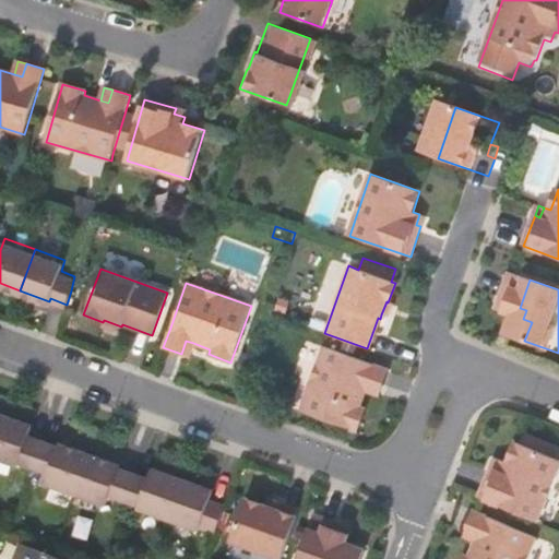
[(387,301),(381,314),(388,317),(392,304),(388,302),(387,301)]
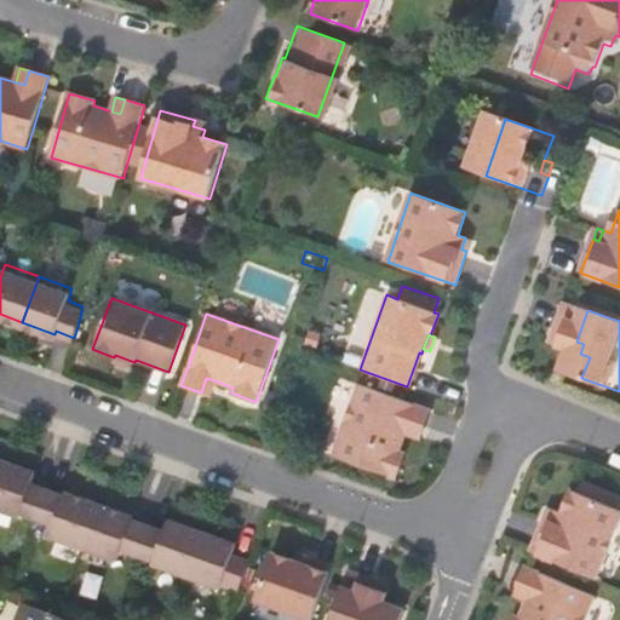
[(584,344),(577,342),(573,351),(580,354),(584,344)]
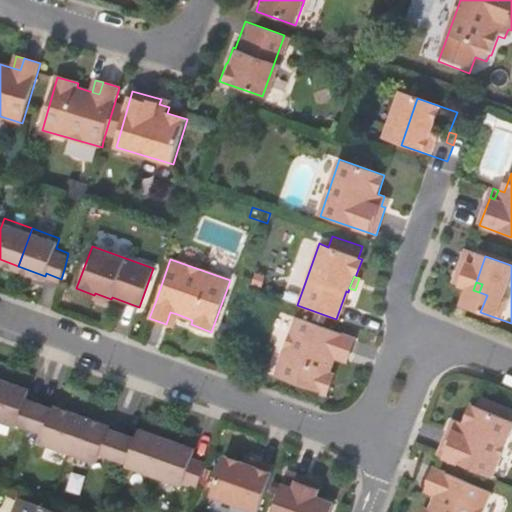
[(170,312),(166,324),(173,326),(177,314),(170,312)]
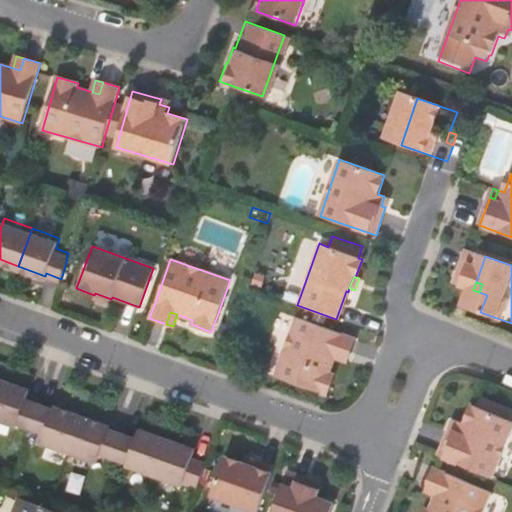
[(335,358),(337,351),(349,355),(355,339),(296,317),(275,377),(326,395),(334,375),(329,373),(335,358)]
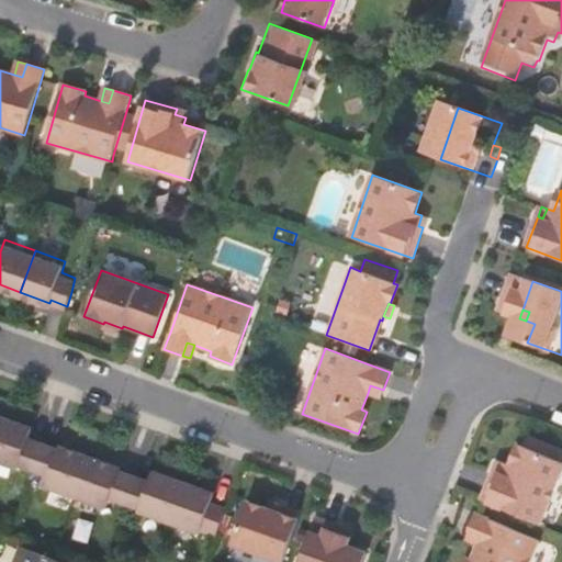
[(381,397),(383,390),(370,385),(368,393),(381,397)]
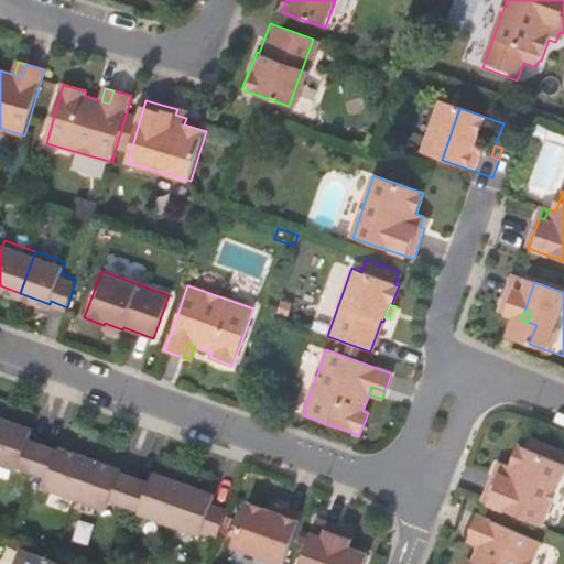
[(32,470),(42,444),(28,438),(31,427),(0,416),(0,418),(0,463),(15,469),(18,465),(32,470)]
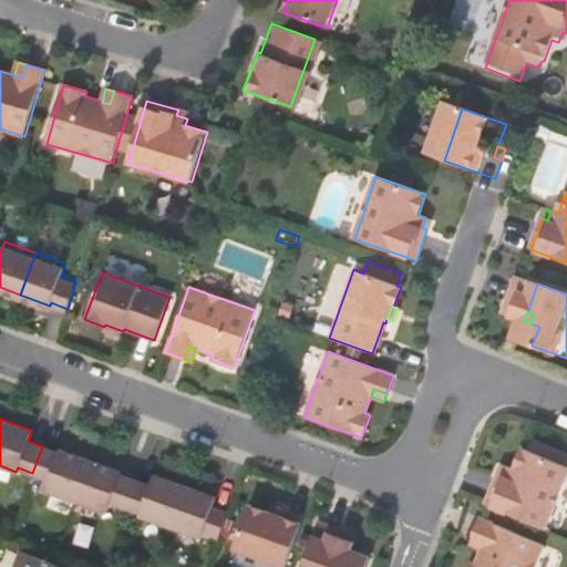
[(514,470),(507,467),(503,477),(498,475),(485,505),(546,531),(566,478),(566,466),(566,464),(566,456),(532,442),(528,451),(523,449),(514,470)]
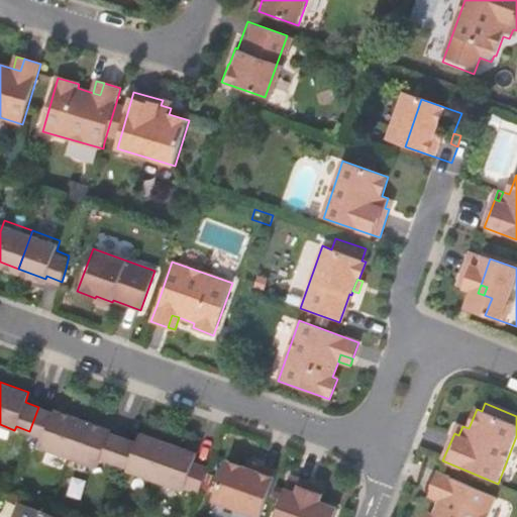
[(68,457),(82,419),(54,409),(53,412),(38,407),(29,431),(43,436),(39,447),(68,457)]
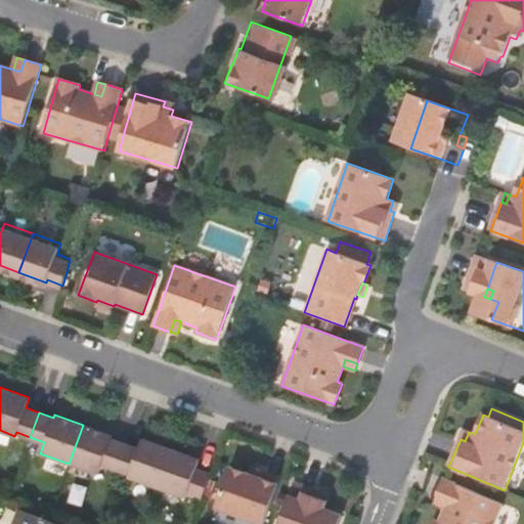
[(115,468),(124,442),(110,438),(111,435),(83,425),(69,464),(97,474),(99,467),(101,463),(115,468)]
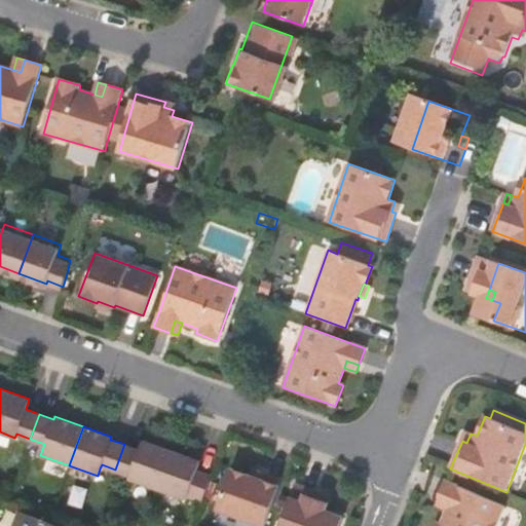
[(466,443),(471,434),(465,431),(462,441),(466,443)]
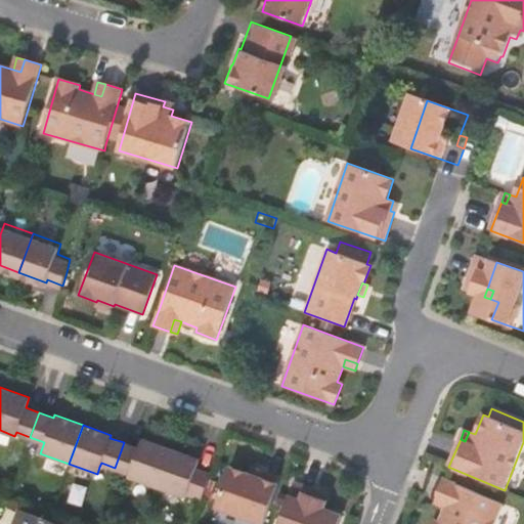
[(156,487),(170,448),(141,438),(137,447),(124,442),(115,468),(129,473),(127,477),(156,487)]
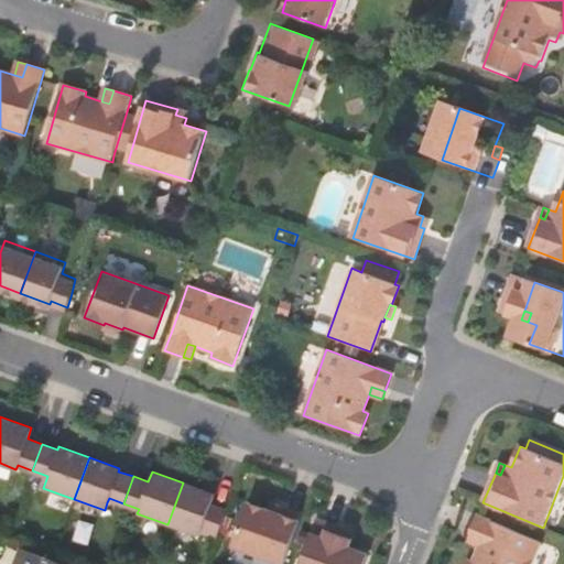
[(215,537),(225,509),(209,503),(213,494),(183,483),(167,524),(198,535),(199,531),(215,537)]
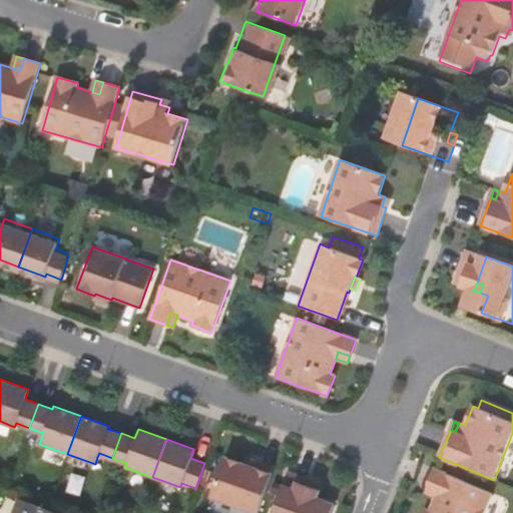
[(273,466),(257,460),(253,467),(243,464),(223,456),(209,496),(257,512),(273,466)]
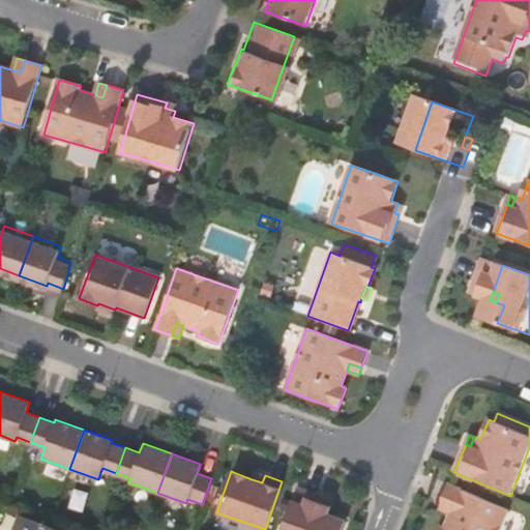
[(254,472),(252,479),(262,482),(265,475),(254,472)]
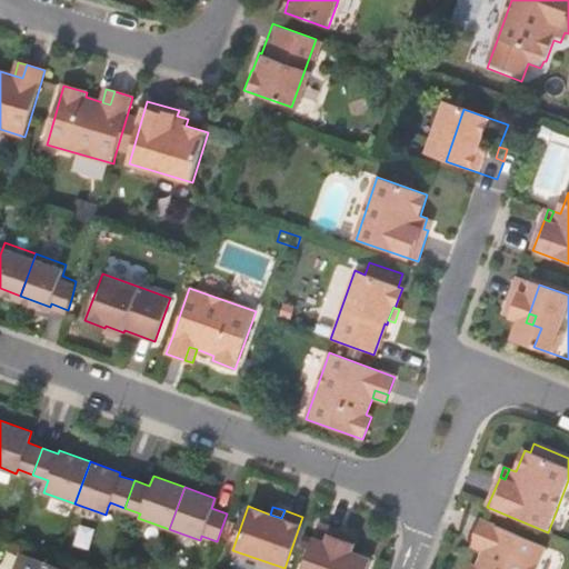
[(537,568),(546,548),(481,521),(473,538),(487,543),(483,552),(477,568),(471,566),(470,568),(537,568)]
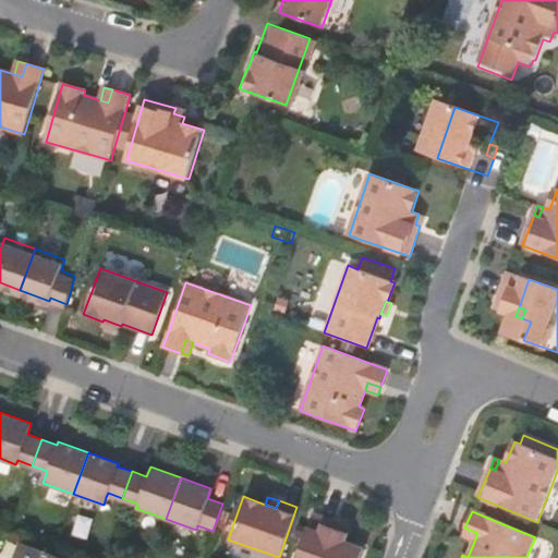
[(358,557),(362,547),(342,541),(346,532),(337,529),(339,522),(311,512),(293,557),(358,557)]
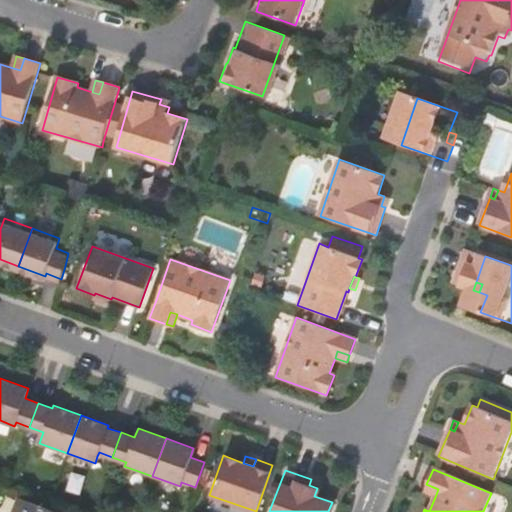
[(317,488),(319,482),(311,479),(309,485),(317,488)]
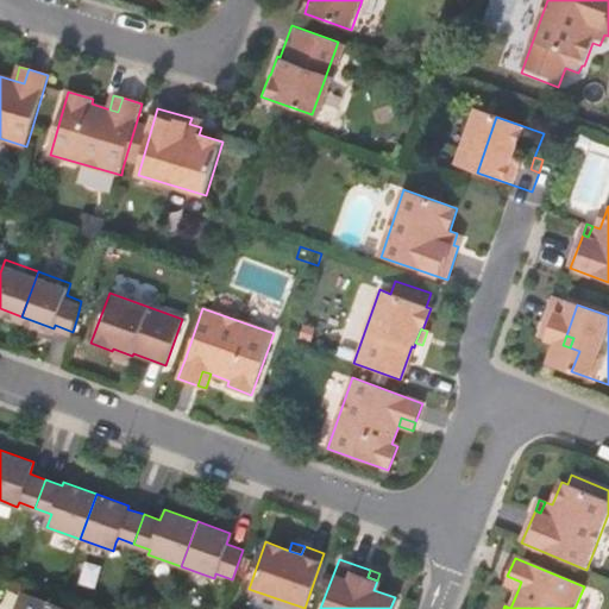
[(507,576),(503,585),(518,591),(521,582),(507,576)]
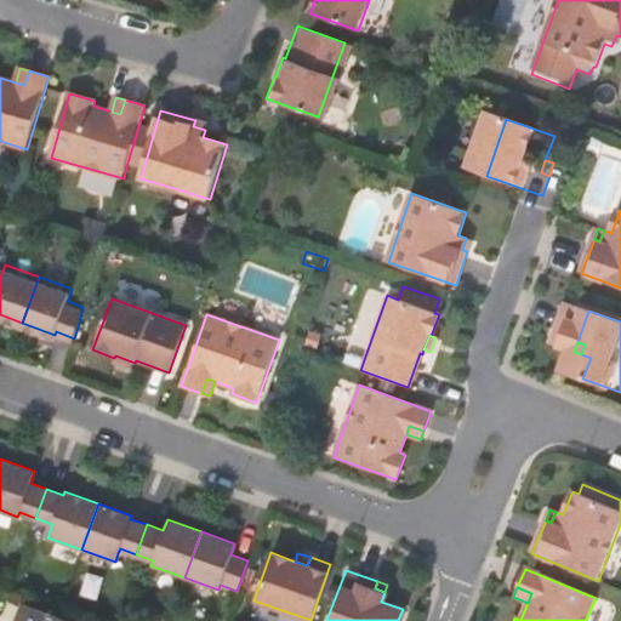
[(67,620),(24,603),(16,620),(67,620)]
